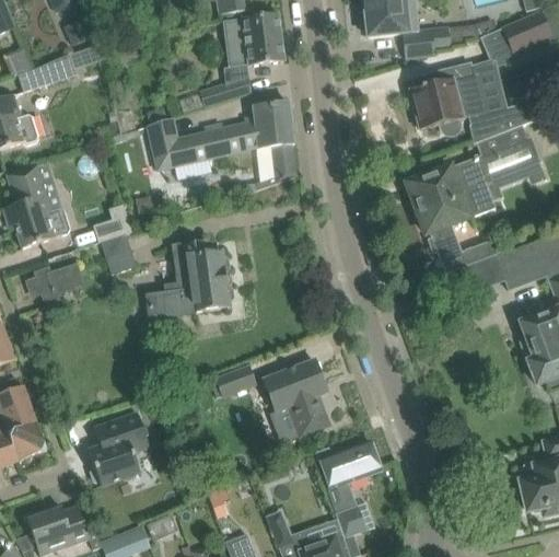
[(0,32),(14,26),(4,2),(3,0),(0,0),(0,32)]
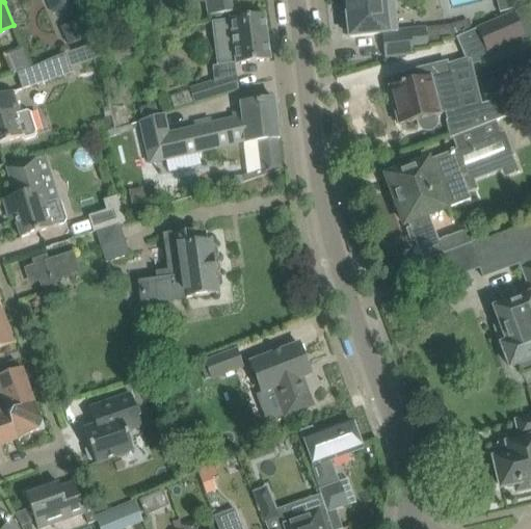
[(47,0),(52,10),(75,1),(74,0),(47,0)]
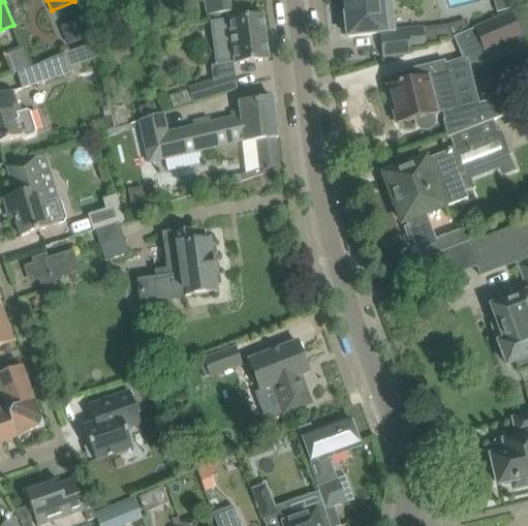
[(209,0),(204,1),(207,16),(238,9),(236,0),(209,0)]
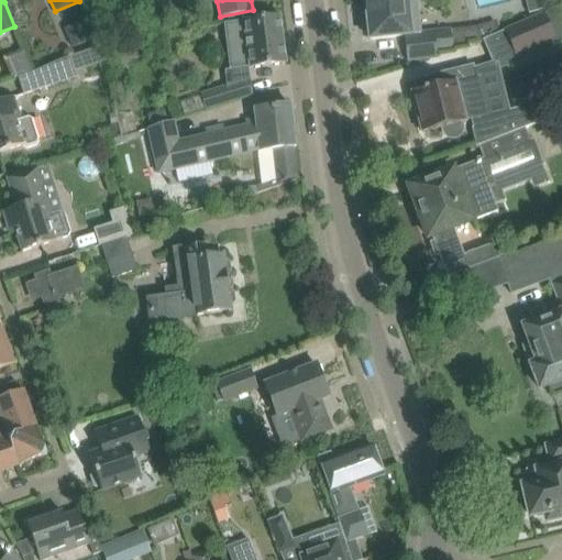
[(477,40),(487,34),(498,30),(494,18),(476,24),(449,28),(449,25),(421,30),(416,0),(364,0),(368,36),(405,32),(408,57),(436,54),(436,48),(452,46),(477,40)]
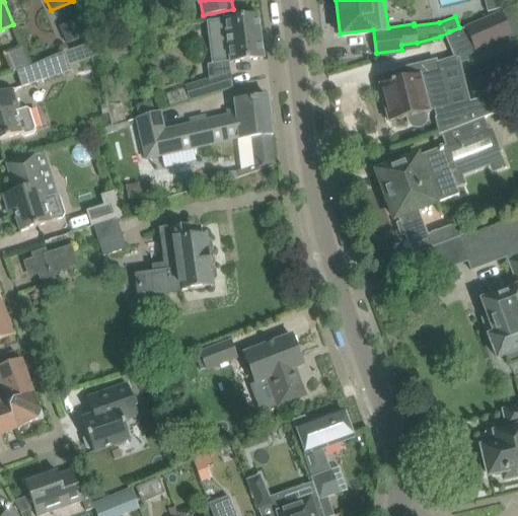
[(501,9),(459,27),(449,31),(459,56),(511,33),(505,18),(517,13),(513,4),(501,9)]
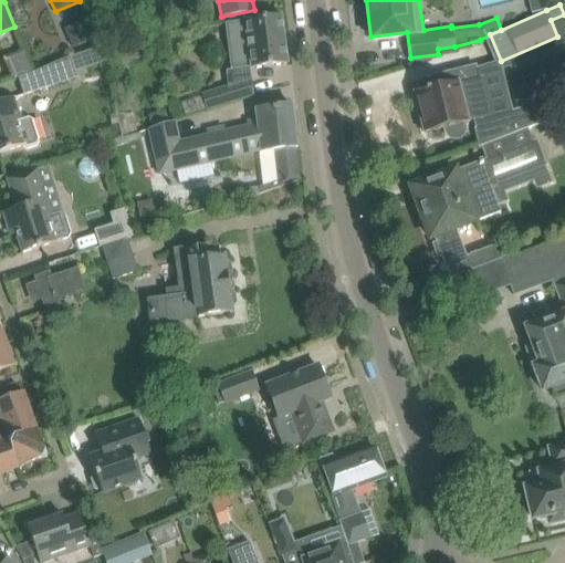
[(280,13),(242,18),(223,21),(230,69),(286,61),(280,13)]
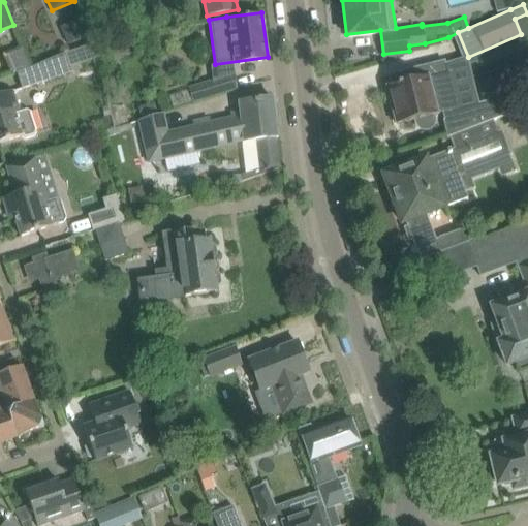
[(76,19),(61,25),(68,42),(83,36),(76,19)]
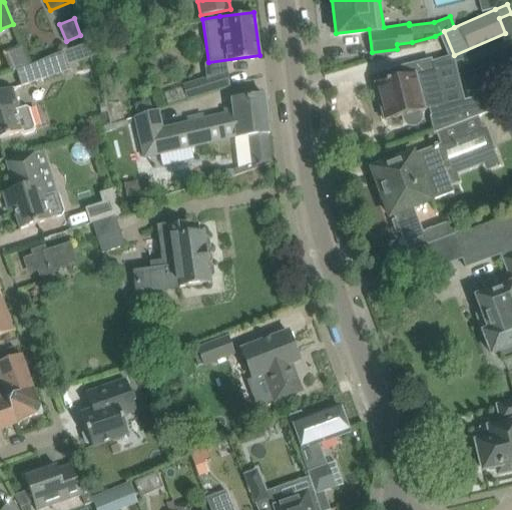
[(29,63),(15,68),(20,84),(45,76),(68,68),(66,63),(94,54),(89,39),(62,49),(30,63),(29,63)]
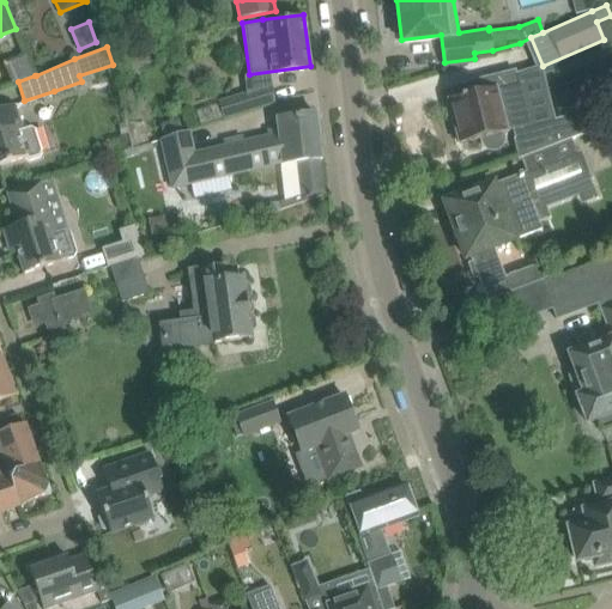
[(460,140),(467,139),(482,135),(483,139),(483,140),(484,141),(484,142),(485,144),(486,145),(490,146),(492,147),(494,147),(495,146),(497,145),(500,144),(501,142),(501,141),(502,140),(502,139),(502,136),(501,131),(504,129),(511,128),(514,135),(511,136),(517,157),(604,123),(604,121),(604,117),(601,111),(598,107),(593,103),(588,102),(583,101),(579,102),(574,104),(570,107),(567,110),(565,115),(528,123),(514,68),(471,79),(471,81),(455,85),(458,95),(449,97),(460,140)]
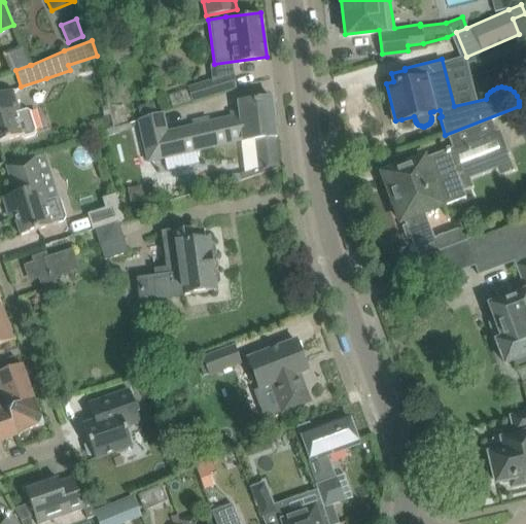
[(218,76),(187,85),(193,101),(223,91),(218,76)]
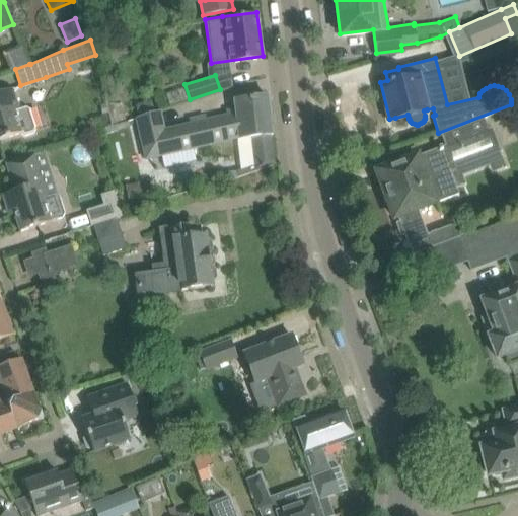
[(24,104),(22,105),(18,106),(12,86),(0,90),(0,138),(20,131),(24,133),(32,131),(34,127),(28,106),(24,104)]
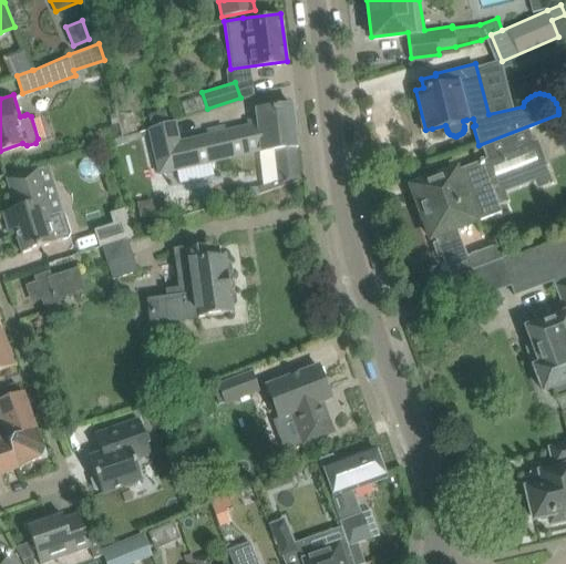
[(175,119),(148,126),(153,146),(158,172),(256,149),(256,150),(275,147),(278,178),(278,181),(281,180),(300,177),(291,103),(269,105),(256,109),(256,118),(247,120),(248,124),(215,132),(214,126),(206,129),(207,133),(181,140),(175,119)]
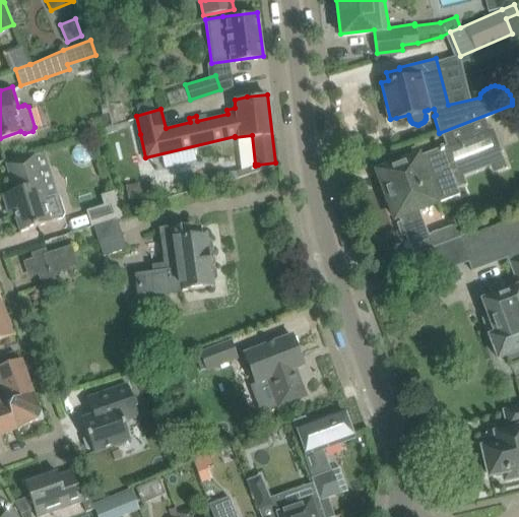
[(125,120),(122,105),(108,108),(112,124),(125,120)]
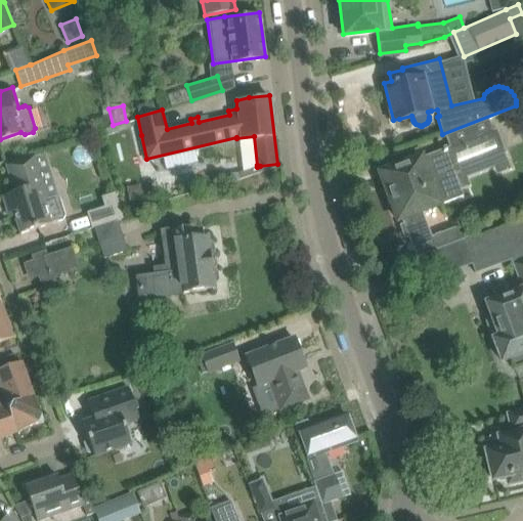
[(401,217),(422,209),(463,193),(454,171),(506,153),(496,127),(380,171),(397,218),(401,217)]
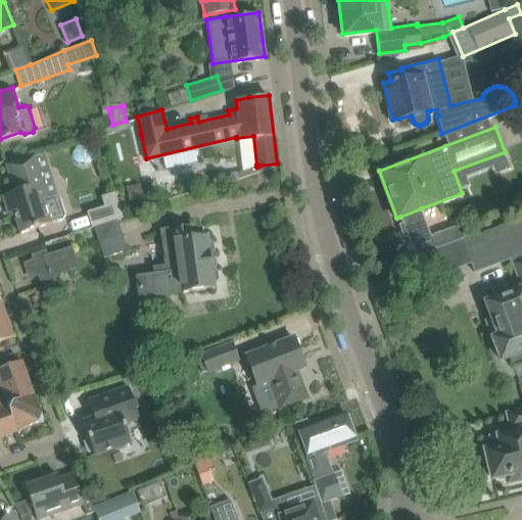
[(9,215),(14,213),(19,231),(65,217),(58,193),(46,196),(33,154),(7,163),(15,190),(2,194),(8,210),(9,215)]
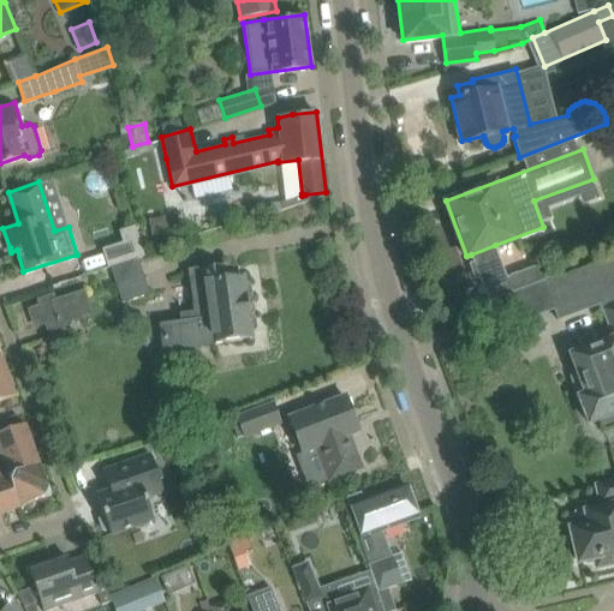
[(278,203),(266,203),(267,213),(307,199),(305,195),(302,196),(302,193),(278,201),(278,203)]
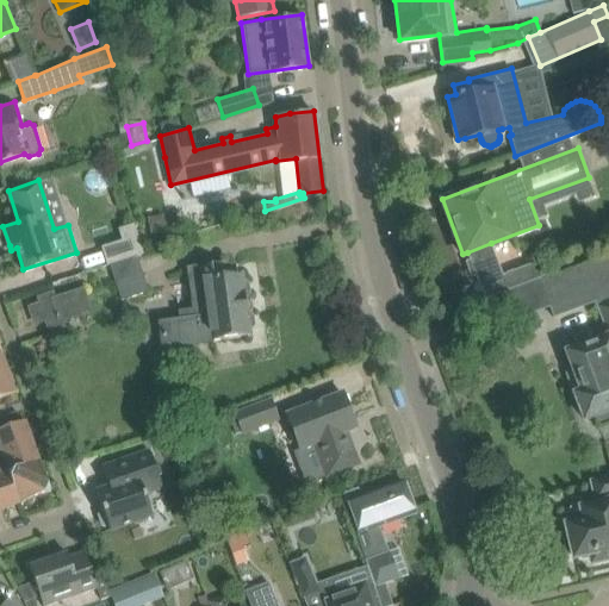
[(156,214),(145,217),(150,232),(165,229),(162,218),(156,214)]
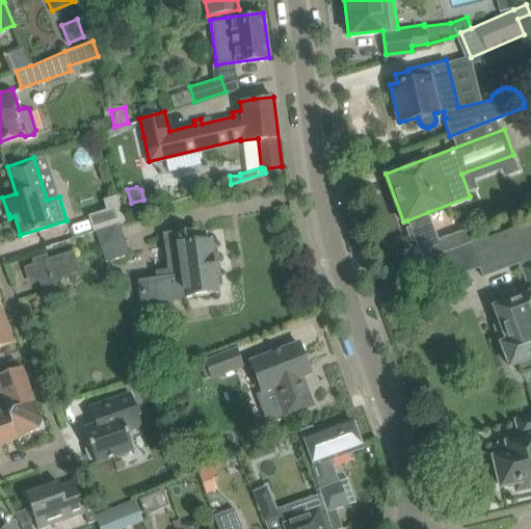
[(105,208),(87,213),(93,230),(125,219),(116,193),(103,199),(105,208)]
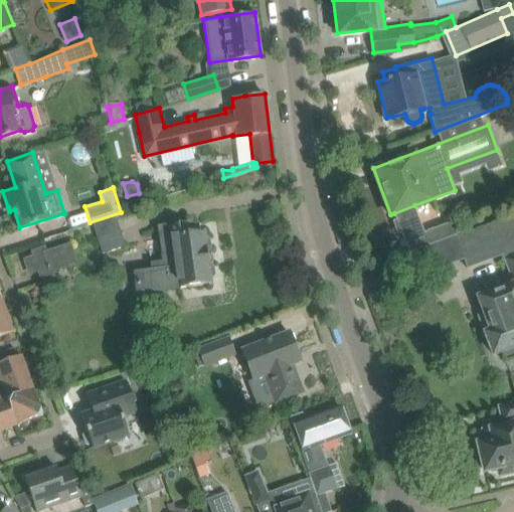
[(414,205),(394,213),(408,250),(427,243),(459,231),(454,219),(423,230),(414,205)]
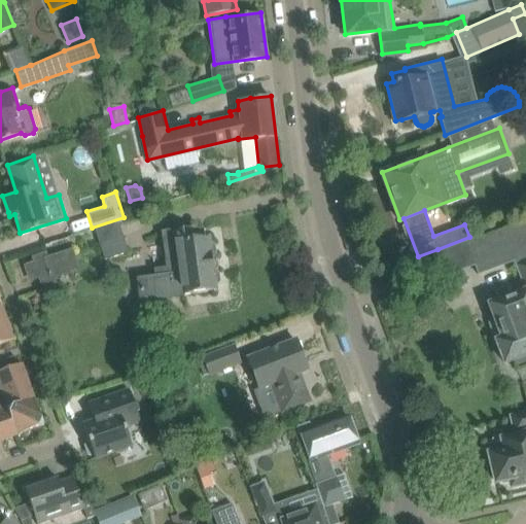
[(514,256),(519,271),(525,268),(525,216),(465,240),(477,271),(514,256)]
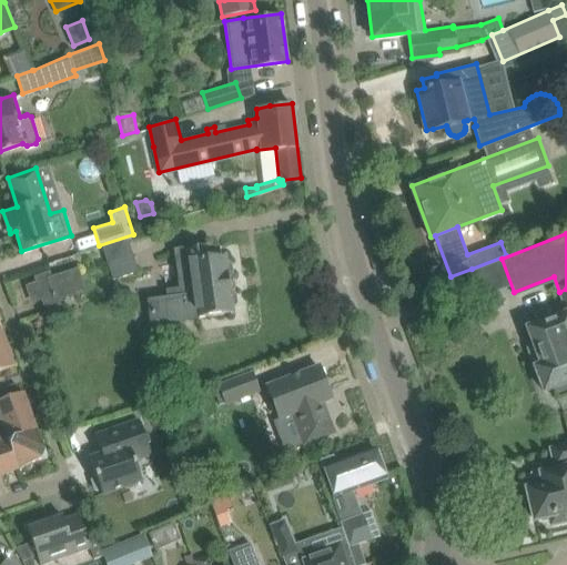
[(174,250),(178,270),(181,289),(165,291),(166,299),(150,301),(152,322),(209,314),(232,311),(231,306),(235,301),(234,293),(229,290),(226,276),(231,271),(230,263),(224,259),(223,255),(208,258),(205,244),(174,250)]
